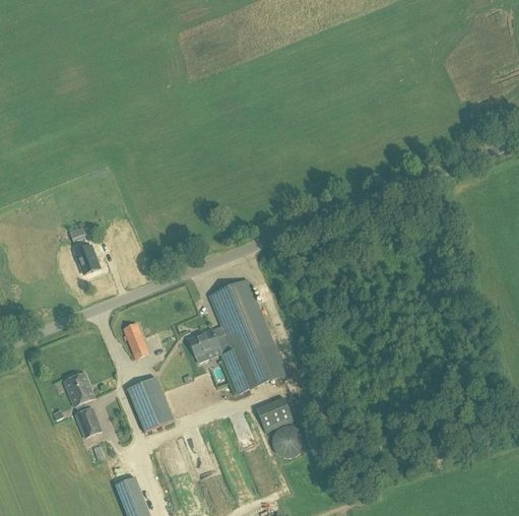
[(72,241),(88,235),(84,223),(68,230),(72,241)]
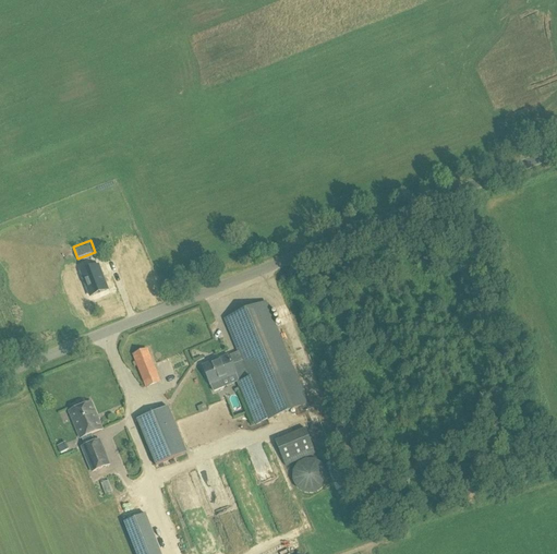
[(81,268),(89,292),(107,286),(97,262),(81,268)]
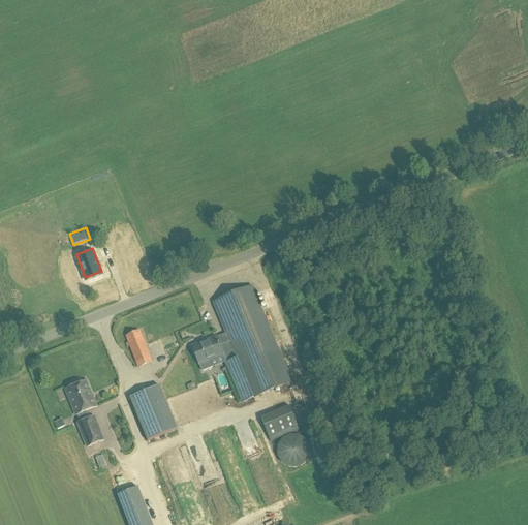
[(191,343),(198,361),(202,368),(213,364),(210,357),(221,351),(224,359),(223,359),(240,400),(291,379),(252,282),(212,299),(224,330),(216,333),(191,343)]
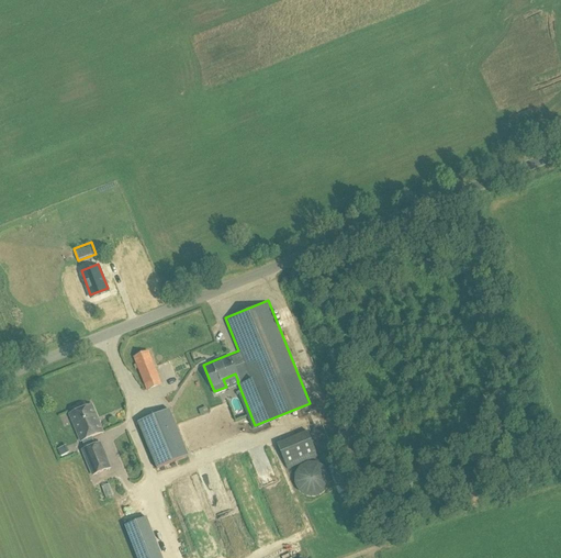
[(147,348),(134,354),(139,368),(153,363),(147,348)]
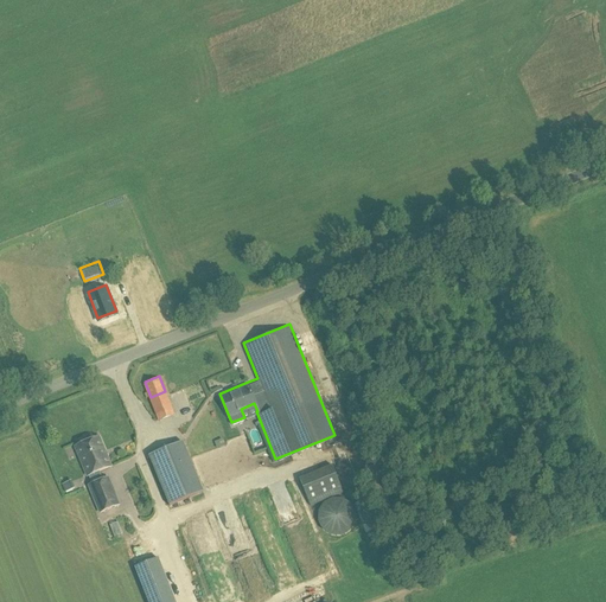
[(74,443),(85,472),(109,462),(97,434),(74,443)]
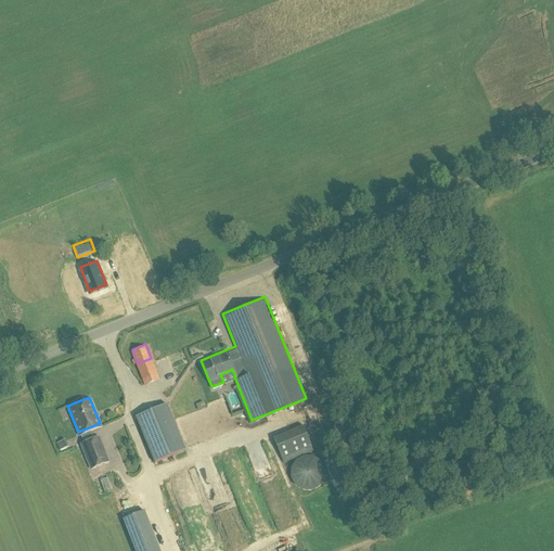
[(154,459),(184,447),(166,400),(134,413),(154,459)]
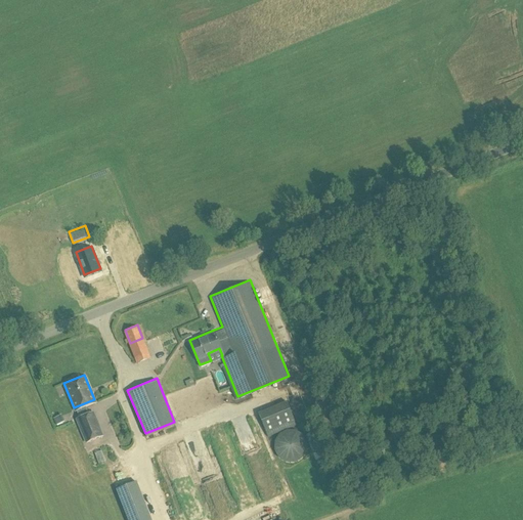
[(103,433),(93,408),(74,416),(85,440),(103,433)]
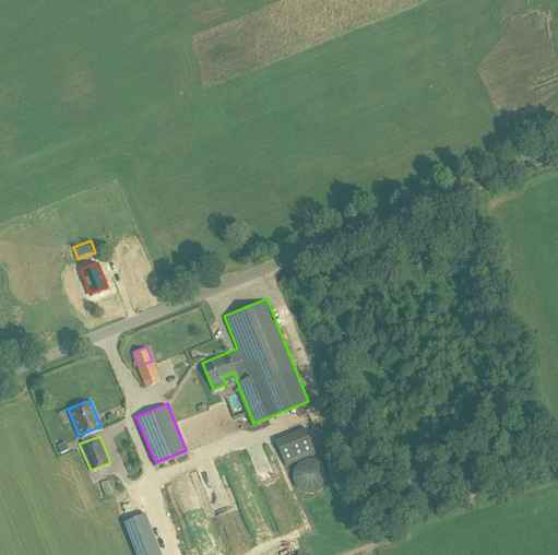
[(293,472),(292,473),(293,475),(293,476),(293,477),(293,480),(294,481),(295,482),(295,483),(296,484),(297,485),(298,486),(299,487),(300,488),(303,489),(304,489),(305,491),(306,491),(308,491),(309,491),(311,491),(312,491),(313,491),(316,489),(317,489),(318,488),(319,487),(320,486),(321,485),(322,484),(323,483),(324,482),(324,481),(325,480),(325,477),(327,476),(327,475),(327,473),(327,472),(327,471),(325,469),(325,468),(324,467),(324,464),(323,463),(322,462),(321,461),(320,460),(319,459),(318,459),(317,458),(316,458),(313,457),(312,457),(311,457),(309,457),(308,457),(306,457),(305,457),(304,458),(303,458),(300,459),(299,459),(298,460),(297,461),(296,462),(295,463),(295,464),(294,467),(293,468),(293,469),(293,471),(293,472)]
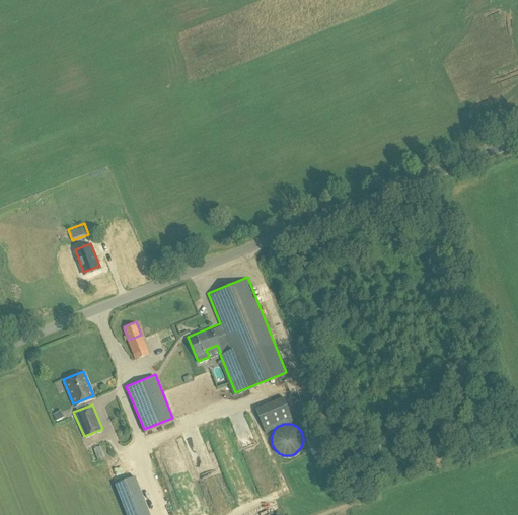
[(174,461),(170,463),(174,472),(177,471),(180,479),(192,472),(176,440),(166,445),(174,461)]
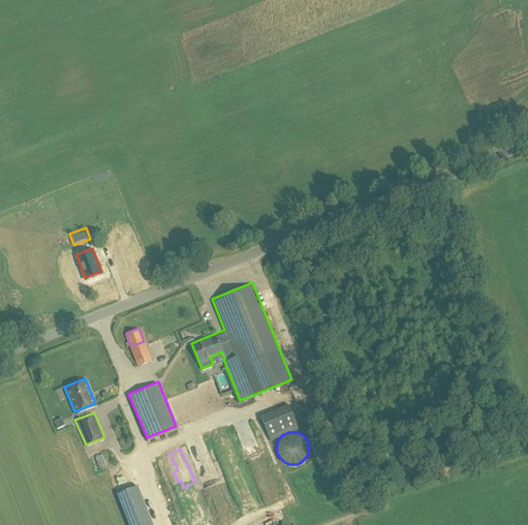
[(105,453),(97,455),(101,468),(110,465),(105,453)]
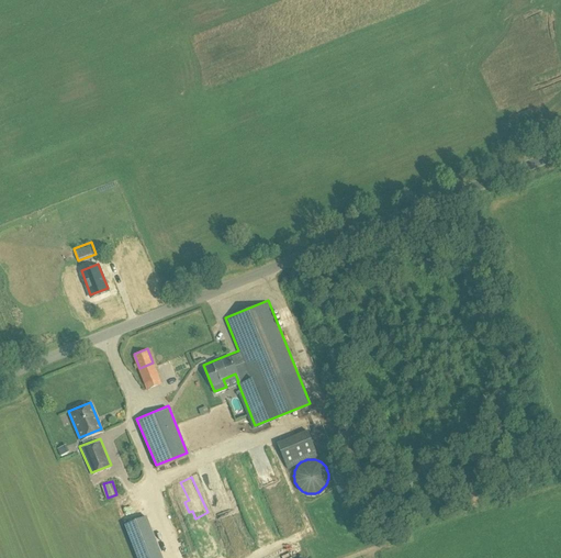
[(124,500),(128,510),(142,504),(138,494),(124,500)]
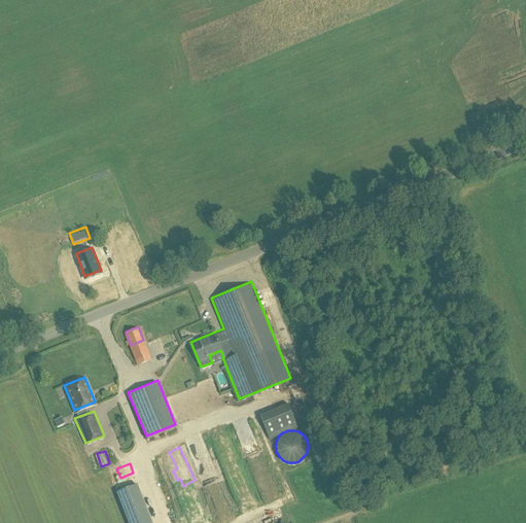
[(206,475),(212,493),(225,489),(220,471),(206,475)]
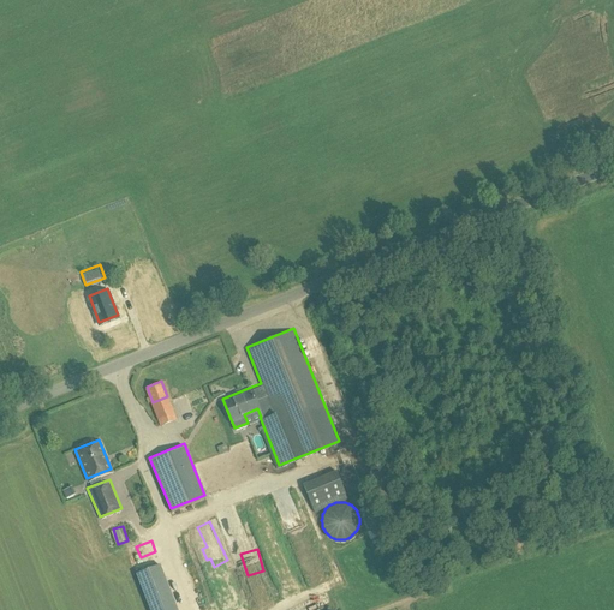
[(177,609),(159,562),(136,572),(150,609),(177,609)]
